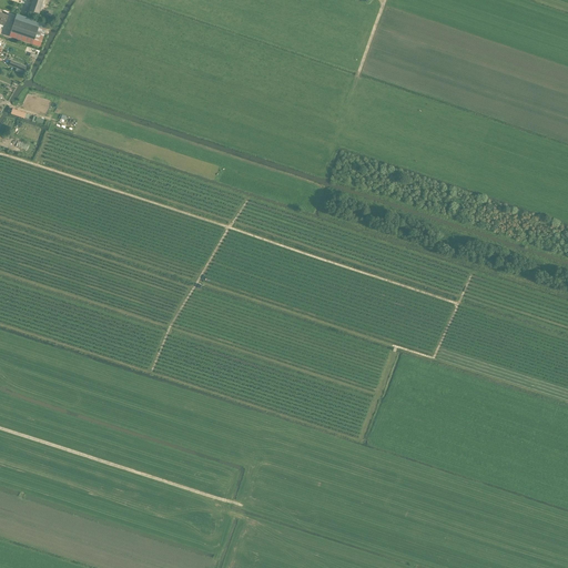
[(39,13),(43,0),(31,0),(28,10),(39,13)]
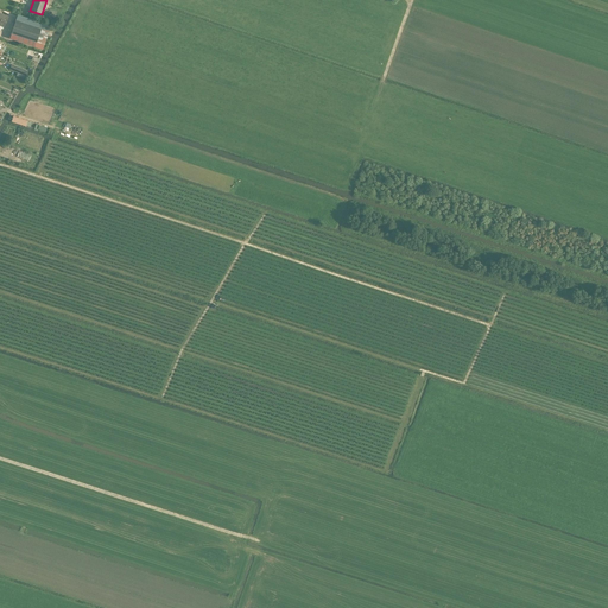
[(17,20),(12,33),(37,42),(40,29),(17,20)]
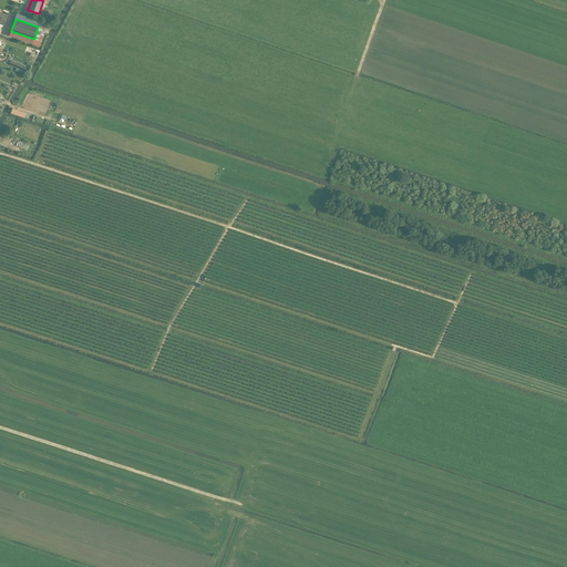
[(11,31),(9,35),(32,43),(34,39),(11,31)]
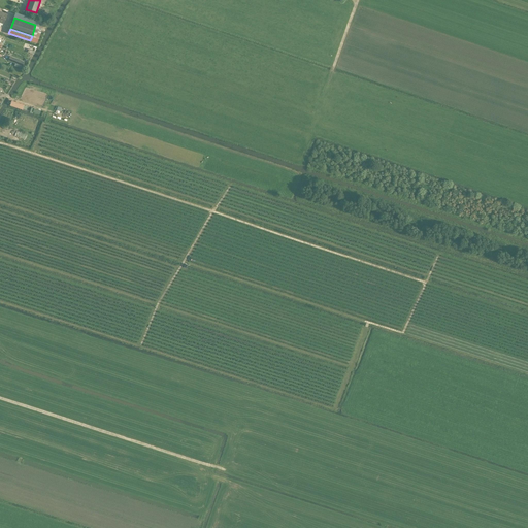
[(10,56),(8,60),(23,66),(25,62),(10,56)]
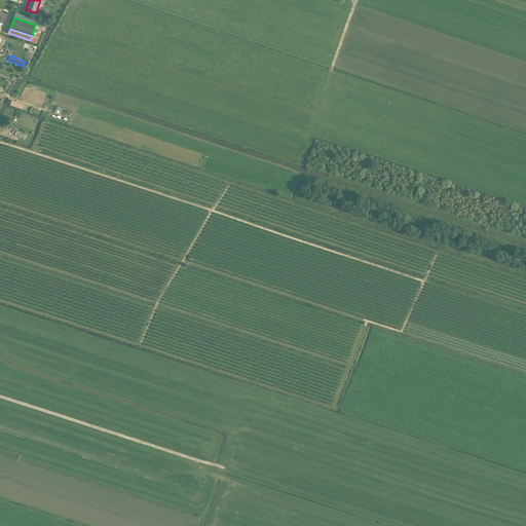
[(24,105),(11,101),(10,105),(23,109),(24,105)]
